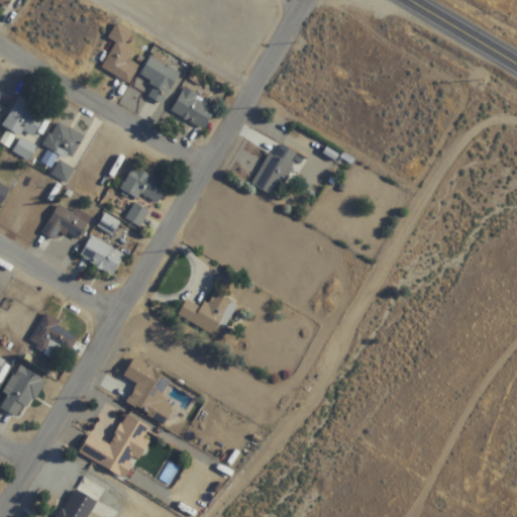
[(12,0),(0,0),(0,6),(6,11),(12,0)]
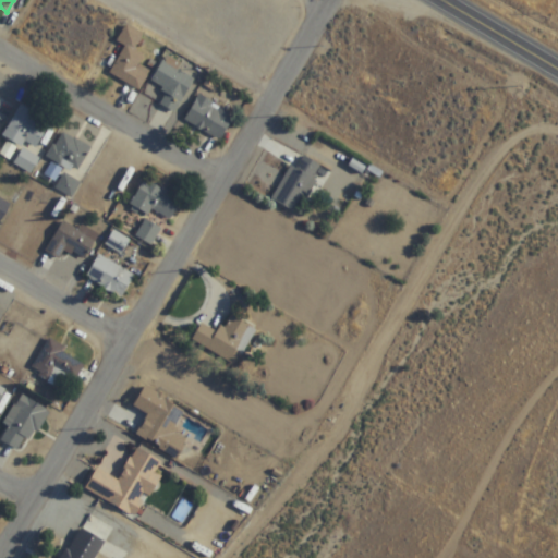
[(142,92),(156,63),(133,51),(142,35),(126,27),(120,41),(126,45),(111,76),(142,92)]
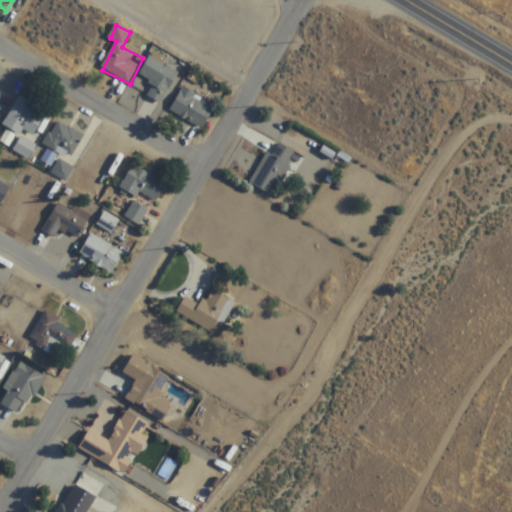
[(163,105),(179,74),(149,57),(140,75),(155,84),(148,97),(163,105)]
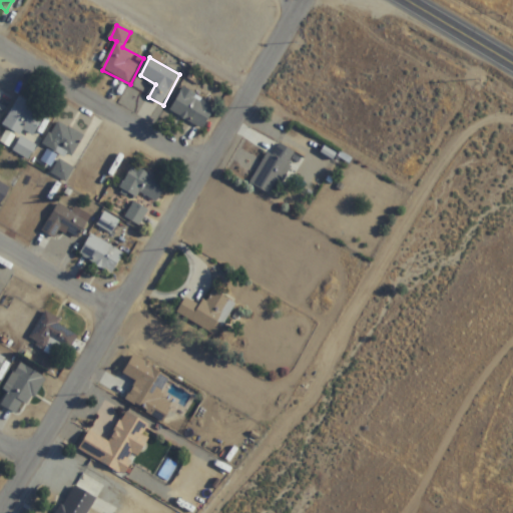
[(170,111),(203,130),(216,107),(184,89),(170,111)]
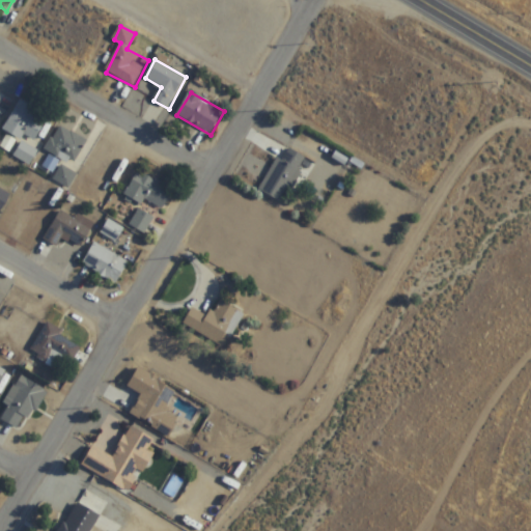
[(3,132),(23,141),(24,138),(35,144),(49,116),(19,102),(3,132)]
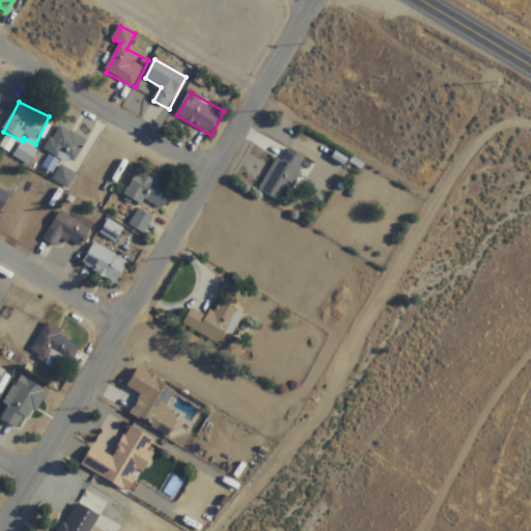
[(45,149),(72,167),(87,144),(61,126),(45,149)]
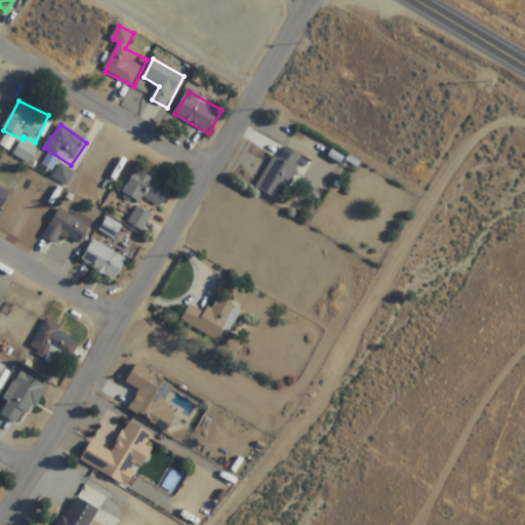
[(14,156),(30,164),(38,150),(23,142),(14,156)]
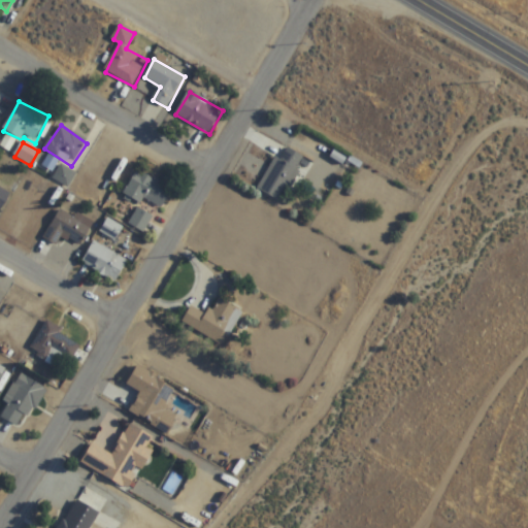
[(305,157),(288,149),(282,163),(274,159),(259,191),(284,203),(305,157)]
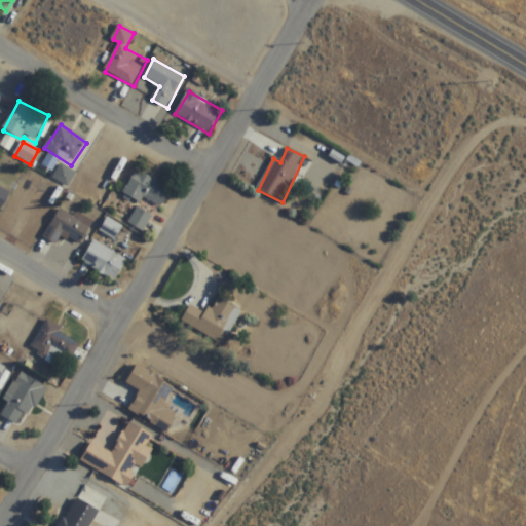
[(53,179),(68,187),(76,174),(62,165),(53,179)]
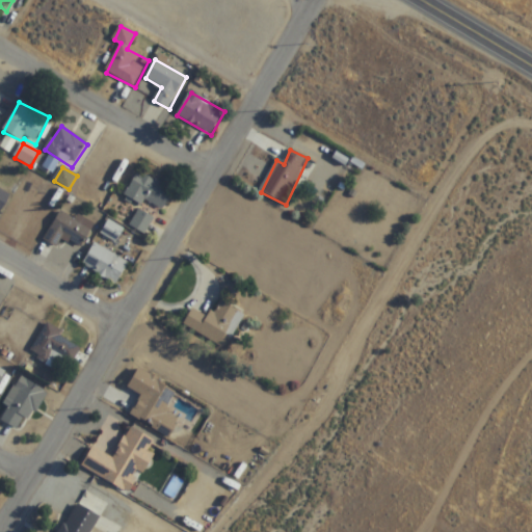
[(145,202),(165,211),(175,190),(137,174),(126,200),(142,207),(145,202)]
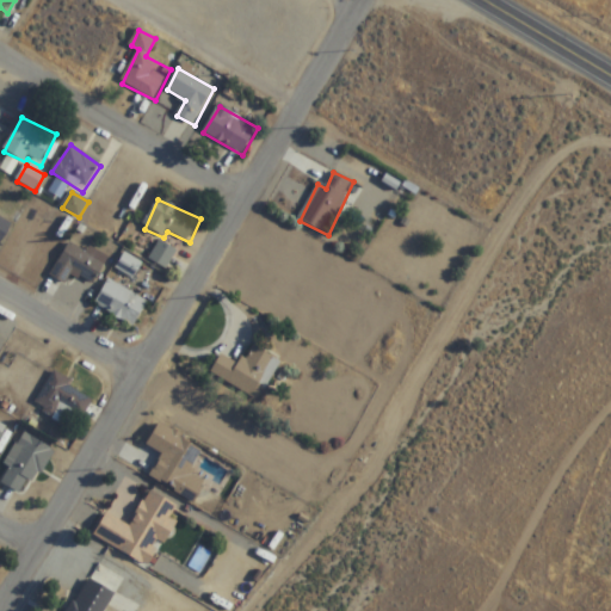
[(0,247),(0,248),(13,226),(0,217),(0,247)]
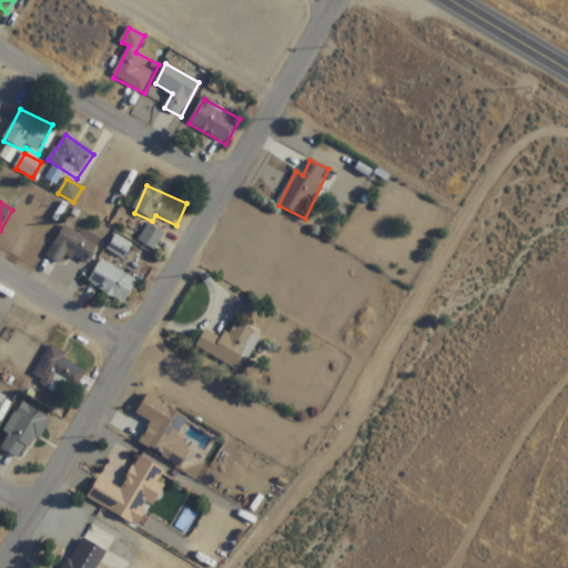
[(47,256),(62,266),(69,256),(87,266),(102,241),(84,231),(82,235),(66,225),(47,256)]
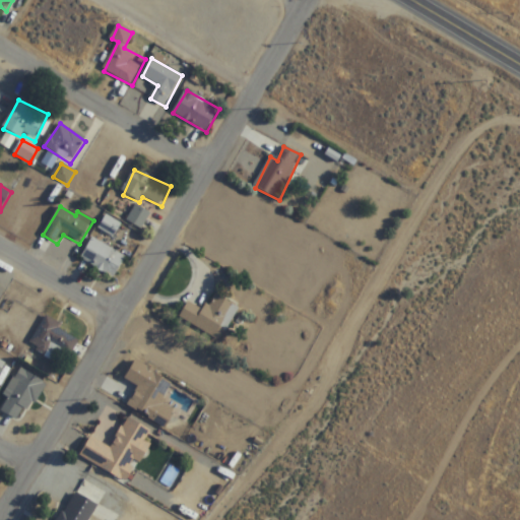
[(143,231),(151,214),(136,206),(128,223),(143,231)]
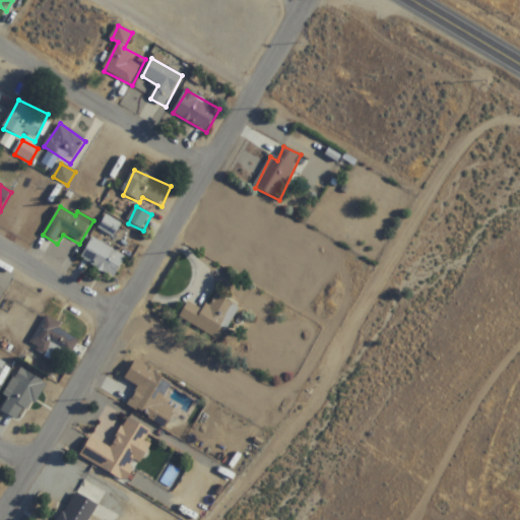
[(100,231),(115,239),(121,225),(107,217),(100,231)]
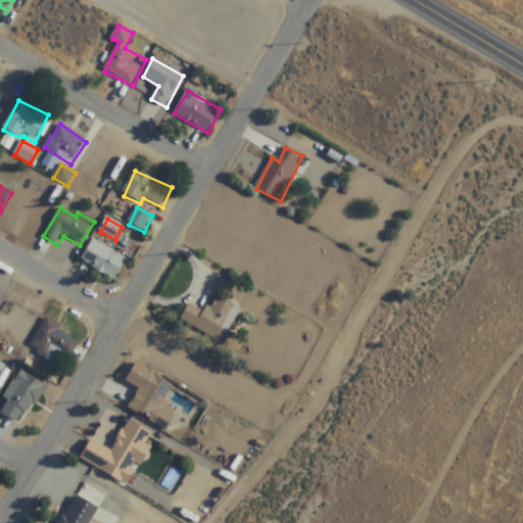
[(115,282),(128,259),(93,240),(81,262),(115,282)]
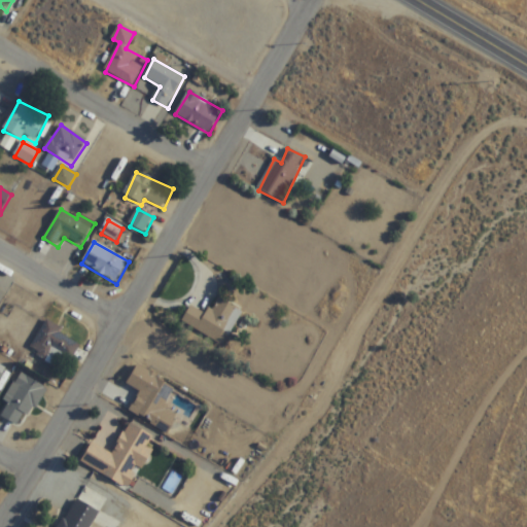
[(191,305),(182,321),(224,344),(243,309),(218,295),(208,314),(191,305)]
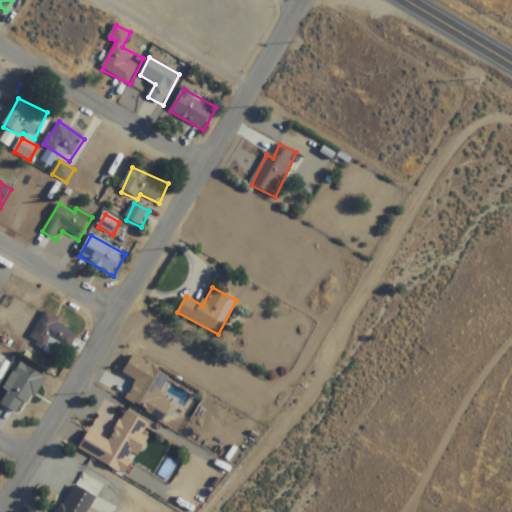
[(79,334),(44,314),(29,340),(46,350),(50,344),(67,354),(79,334)]
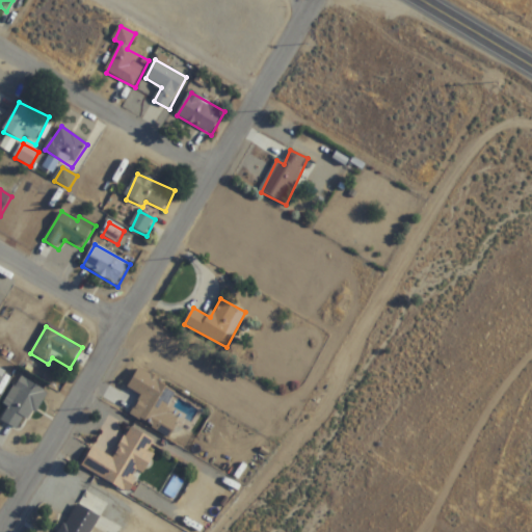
[(157,426),(176,387),(137,369),(129,388),(141,394),(132,415),(157,426)]
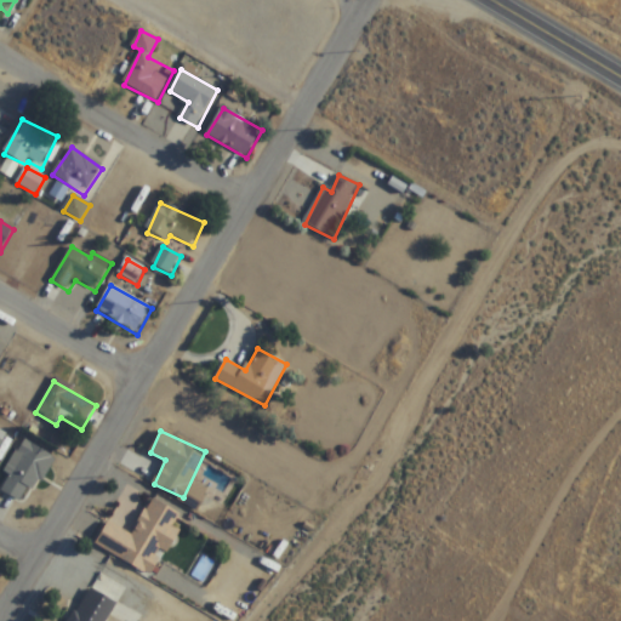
[(3,493),(27,507),(55,459),(23,440),(5,474),(11,478),(3,493)]
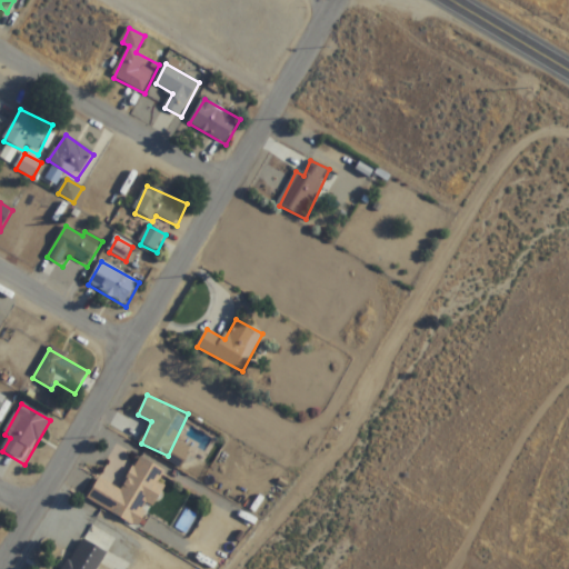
[(87,499),(138,526),(150,503),(150,505),(168,471),(139,456),(122,489),(99,477),(87,499)]
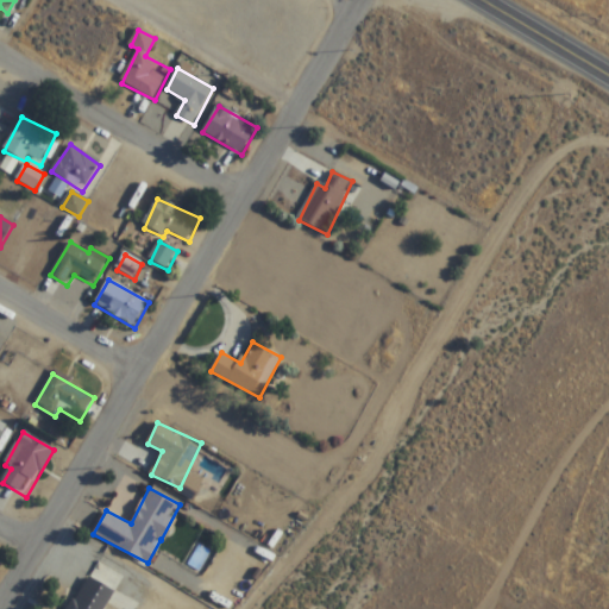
[(107,608),(118,592),(89,576),(68,608),(107,608)]
